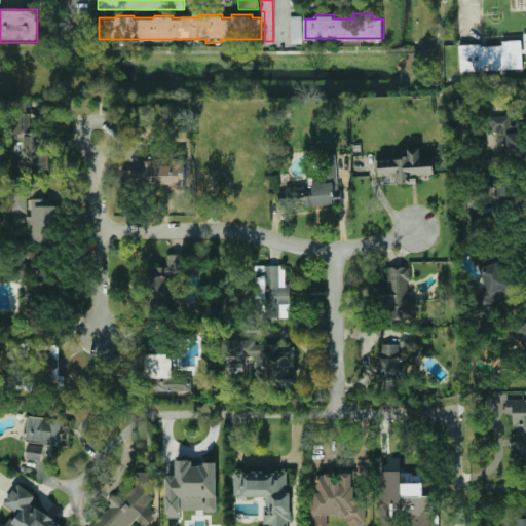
[(291,43),(290,15),(301,15),(302,43),(291,43)]
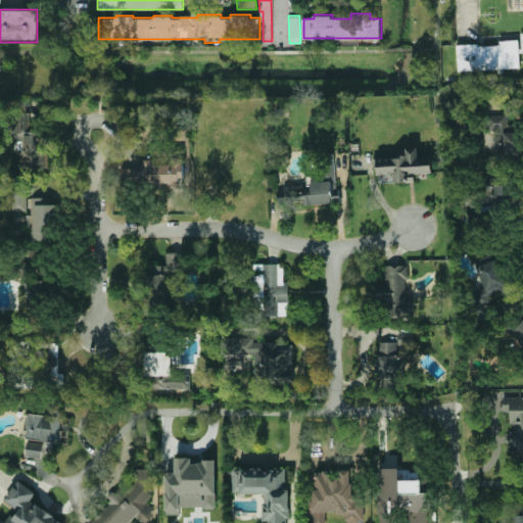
[(458,70),(457,47),(457,45),(478,43),(478,46),(500,44),(500,41),(518,40),(518,48),(518,52),(519,66),(458,70)]
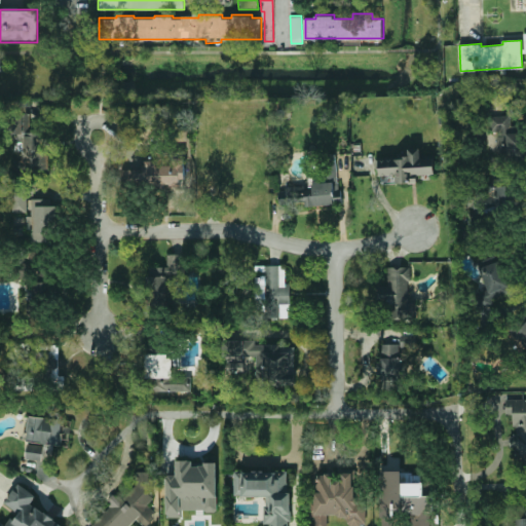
[(28,105),(28,132),(6,132),(6,105),(28,105)]
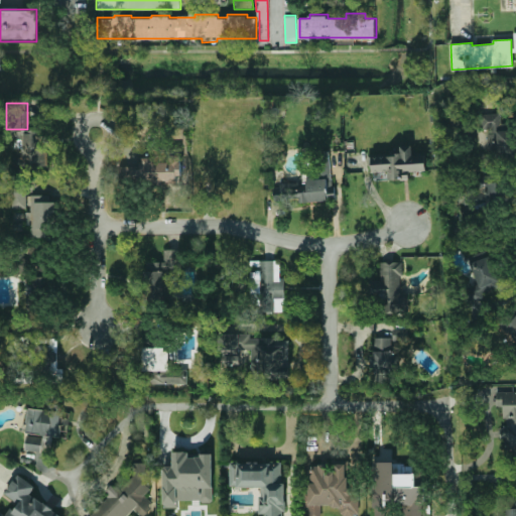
[(482,114),(483,130),(487,130),(488,157),(515,156),(514,130),(502,131),(501,113),(482,114)]
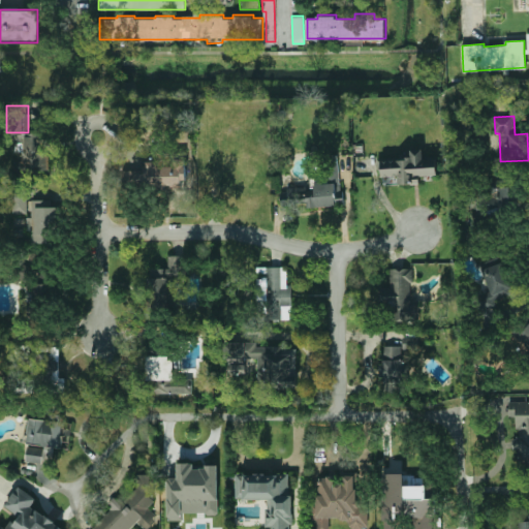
[(21,157),(19,157),(19,136),(21,136),(21,133),(44,133),(44,138),(48,138),(48,152),(44,152),(44,156),(47,156),(47,170),(35,170),(35,161),(21,161),(21,157)]
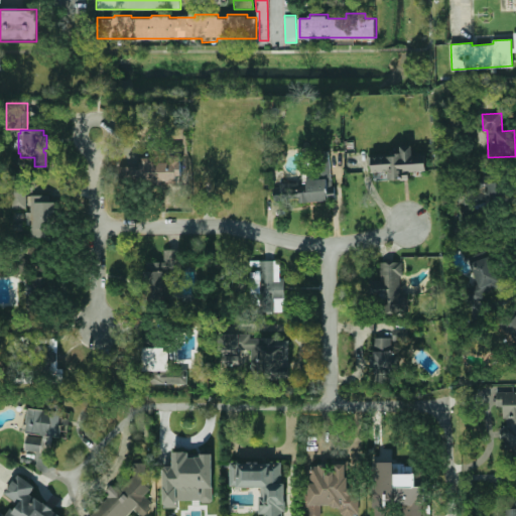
[(125,157),(131,157),(131,149),(151,149),(151,157),(162,157),(162,144),(179,144),(179,157),(182,157),(182,180),(162,180),(161,185),(143,185),(143,180),(125,179),(125,157)]
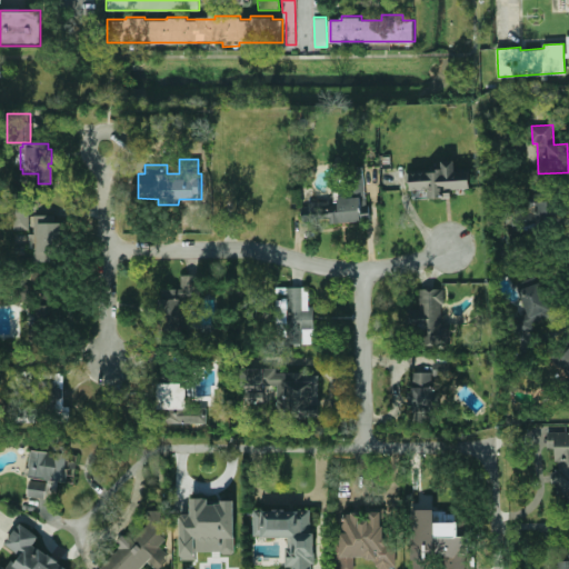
[(438,167),(443,167),(443,160),(455,160),(455,171),(470,170),(470,187),(452,187),(452,191),(442,191),(442,197),(429,198),(428,188),(409,189),(409,182),(405,182),(403,170),(413,170),(413,172),(438,171),(438,167)]
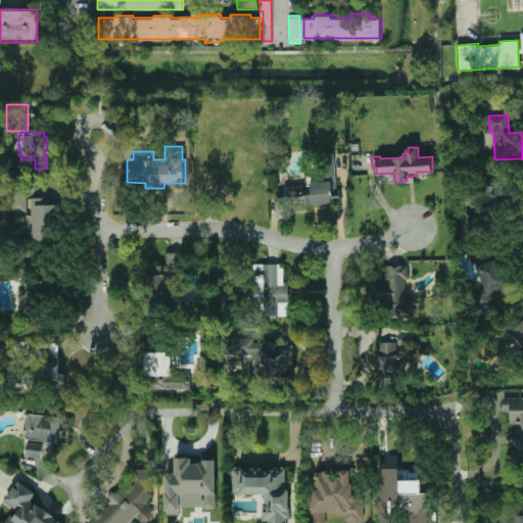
[(319,175),(318,154),(332,152),(335,188),(338,187),(339,196),(332,197),(332,198),(330,198),(330,201),(304,203),(303,200),(276,202),(275,188),(306,186),(306,176),(319,175)]
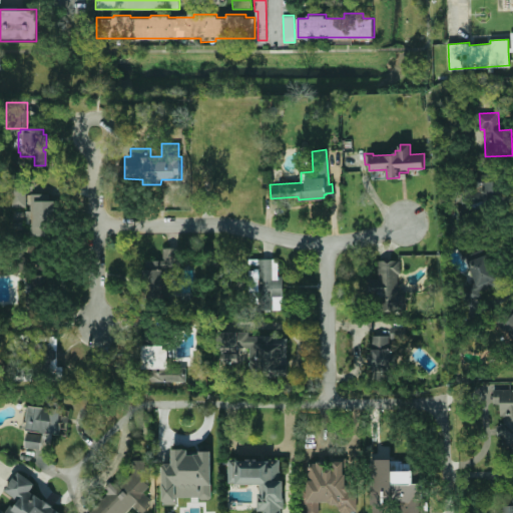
[(471,181),(468,202),(496,205),(499,179),(479,177),(479,182),(471,181)]
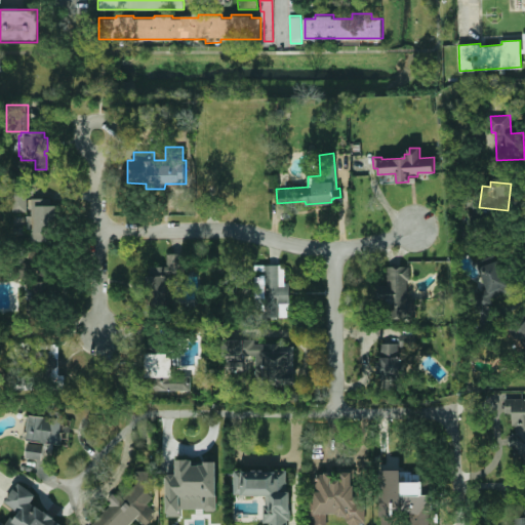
[(25,190),(26,211),(12,211),(12,190),(25,190)]
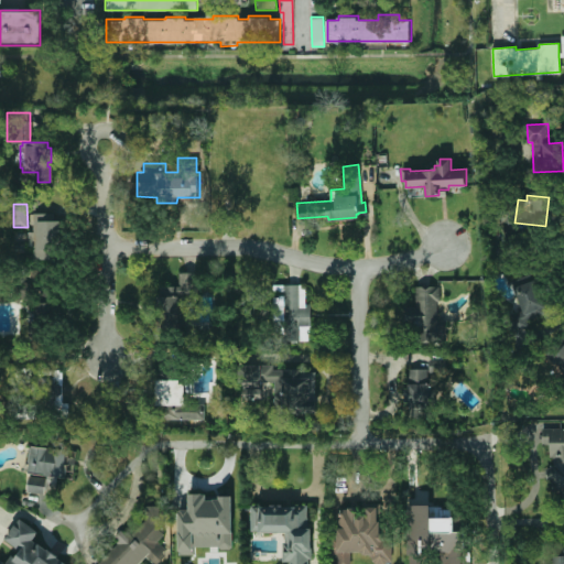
[(34,246),(29,246),(28,231),(33,231),(33,213),(55,213),(55,219),(60,219),(61,248),(56,248),(56,258),(34,259),(34,246)]
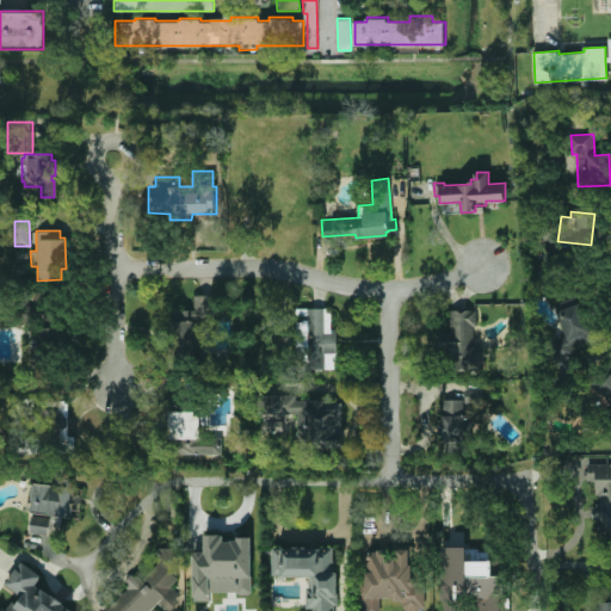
[(202,335),(203,370),(173,371),(172,319),(183,319),(183,309),(193,308),(193,295),(215,294),(216,334),(202,335)]
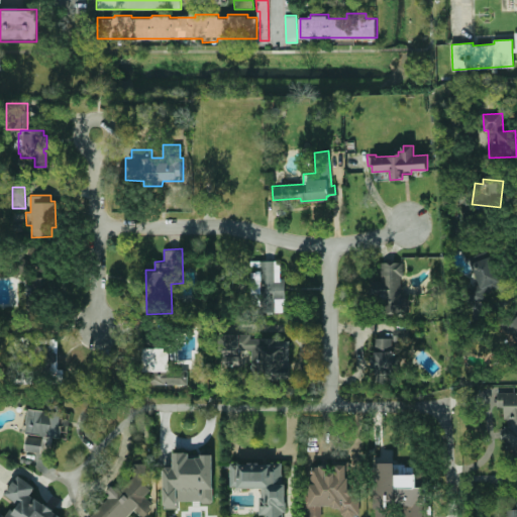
[(30,263),(57,262),(58,277),(62,277),(63,303),(59,303),(60,310),(32,312),(30,271),(23,282),(7,271),(17,255),(30,264),(30,263)]
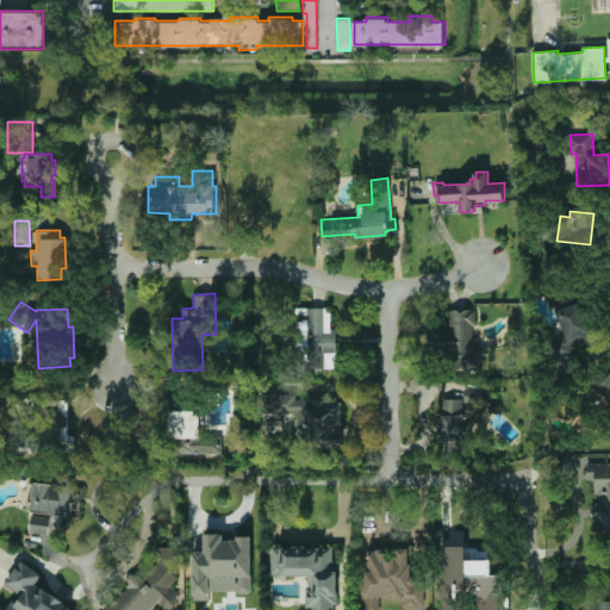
[(549,343),(555,358),(596,341),(580,302),(556,312),(566,336),(549,343)]
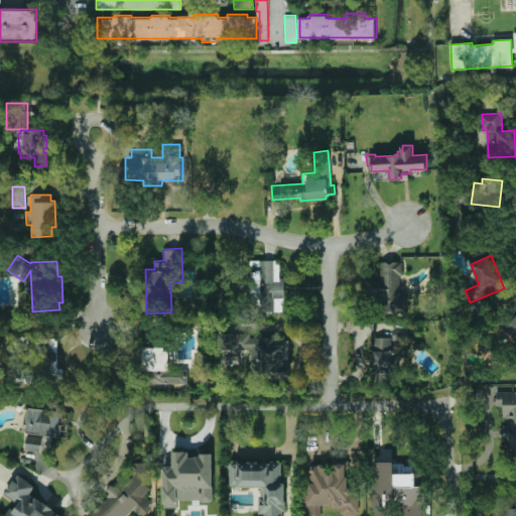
[(255,260),(279,260),(279,277),(283,277),(283,300),(282,300),(282,311),(271,311),(255,311),(255,300),(249,299),(250,277),(255,277),(255,260)]
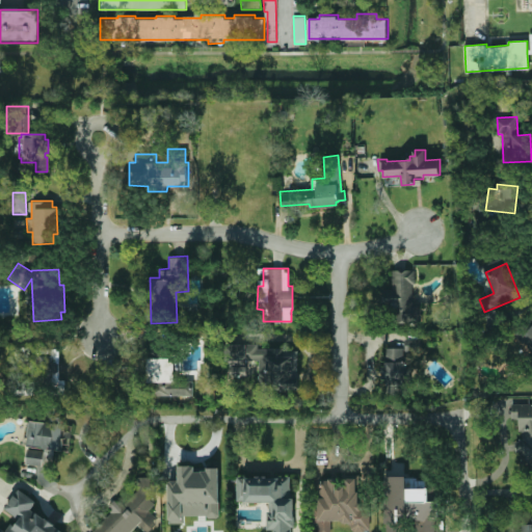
[(392,291),(391,270),(410,269),(410,270),(414,270),(415,283),(410,284),(413,322),(393,323),(393,301),(391,301),(390,291),(392,291)]
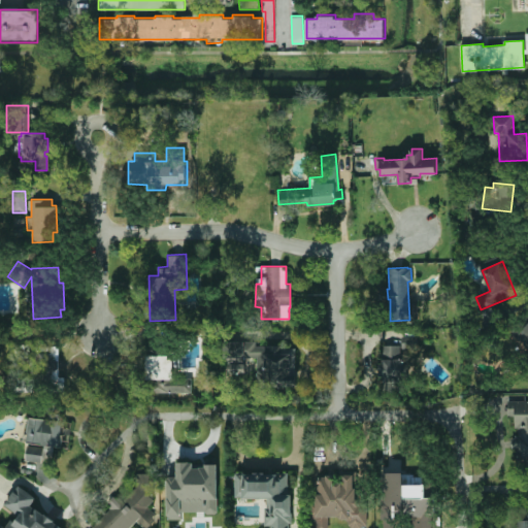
[(527,349),(527,356),(525,360),(527,362),(527,324),(516,336),(527,349)]
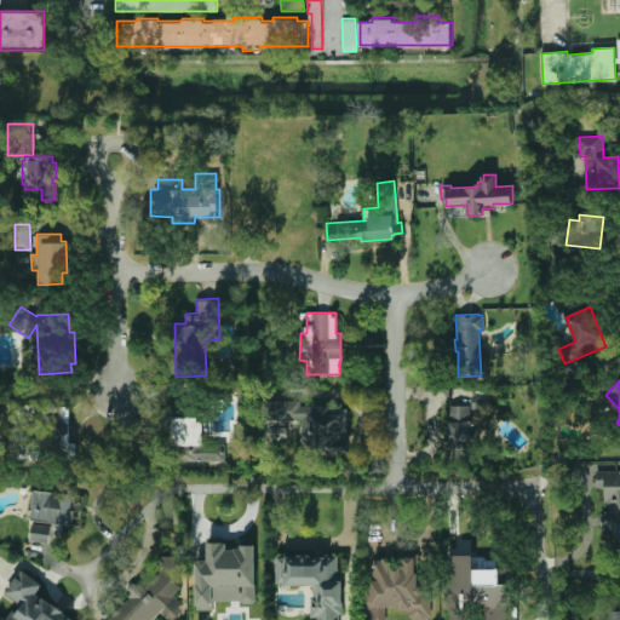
[(472,394),(492,394),(492,409),(472,409),(472,394)]
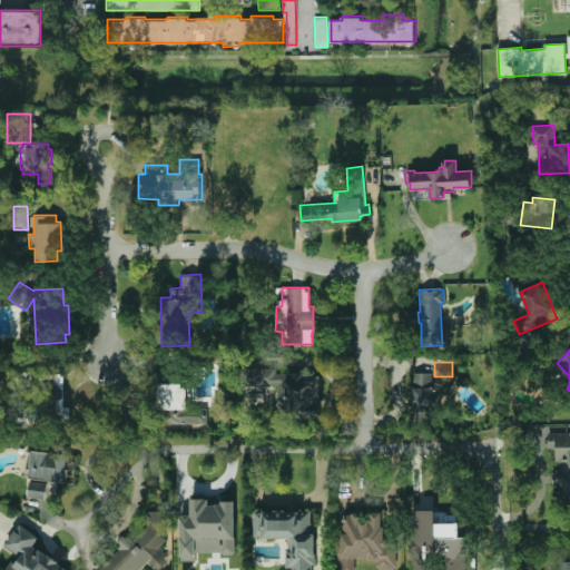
[(164,367),(180,367),(180,382),(182,382),(182,386),(188,386),(188,409),(206,409),(206,423),(177,423),(177,422),(170,422),(170,409),(161,409),(161,382),(164,382),(164,367)]
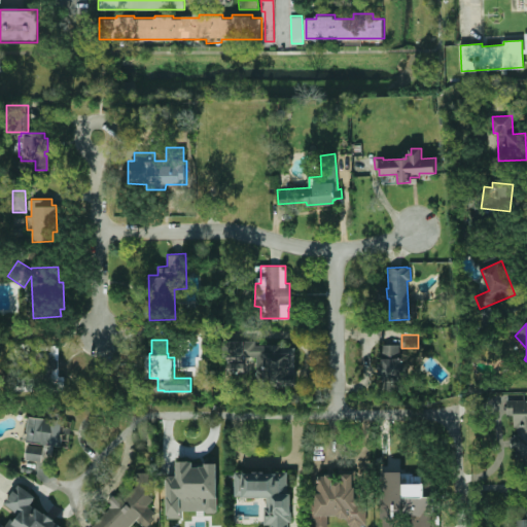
[(270,344),(282,344),(282,345),(295,345),(296,387),(254,388),(253,356),(222,357),(222,341),(255,340),(255,345),(271,345),(270,344)]
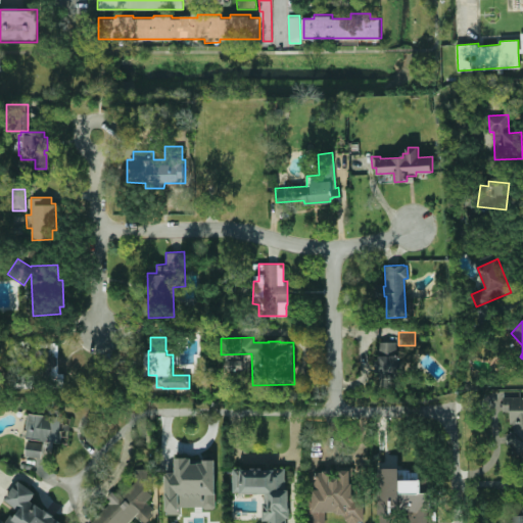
[(375,361),(379,361),(379,355),(380,355),(380,341),(396,341),(396,354),(400,354),(400,361),(403,361),(403,377),(400,377),(401,386),(394,386),(394,389),(381,389),(381,386),(379,386),(379,372),(375,372),(375,361)]
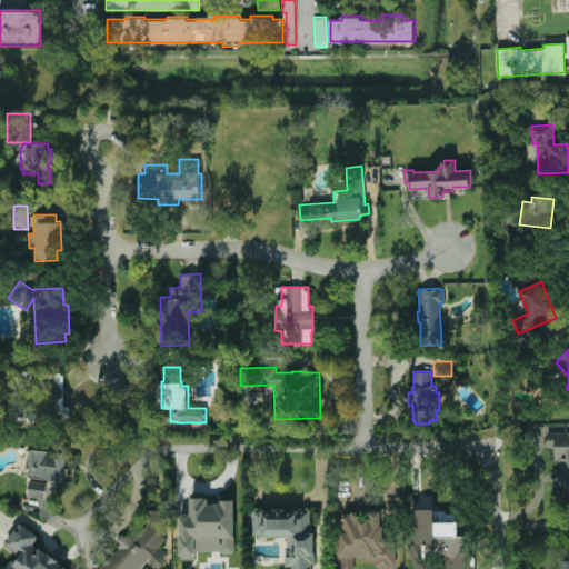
[(63,406),(69,406),(69,421),(59,421),(17,421),(17,373),(62,372),(63,406)]
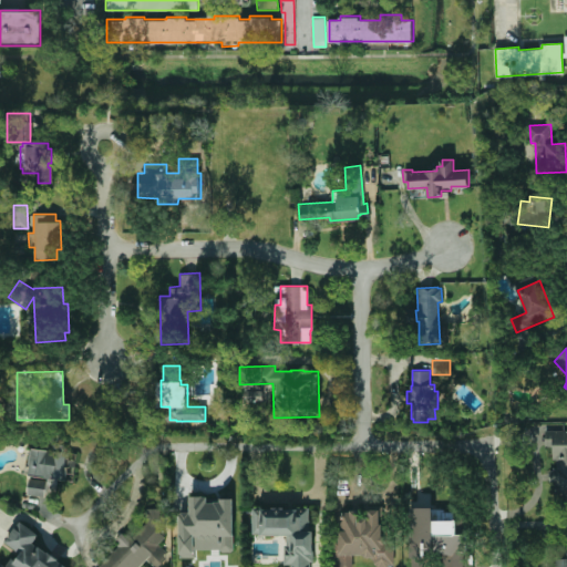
[(566,430),(545,431),(545,447),(553,447),(554,495),(565,495),(566,507),(566,506),(566,430)]
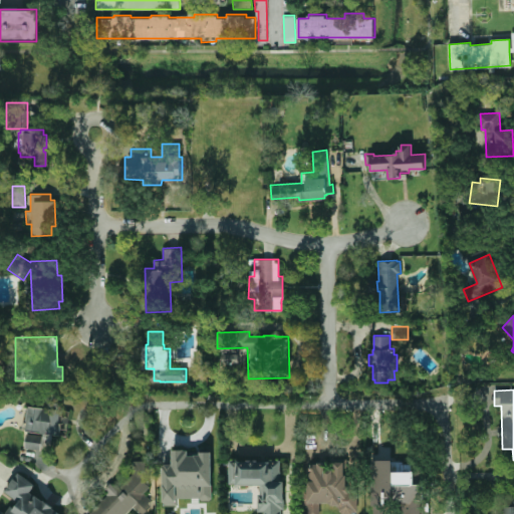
[(25,429),(22,429),(25,407),(28,408),(28,406),(68,412),(65,436),(24,430),(25,429)]
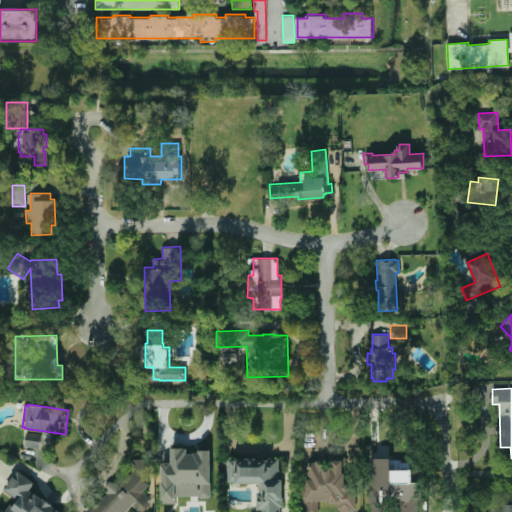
[(26,432),(41,434),(40,448),(24,447),(26,432)]
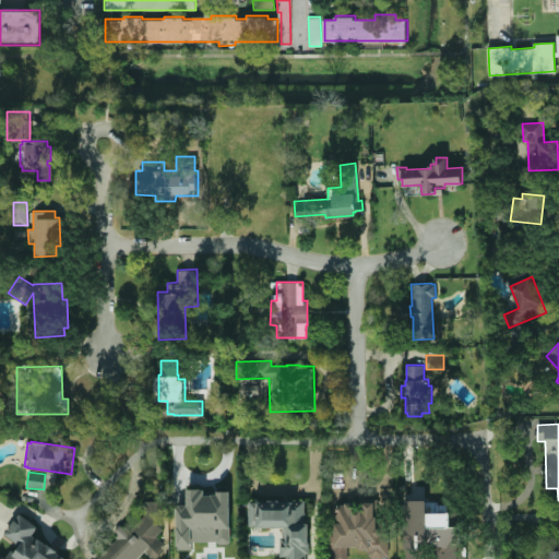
[(230,543),(230,494),(205,494),(205,489),(188,489),(188,506),(177,506),(177,549),(194,549),(194,543),(230,543)]
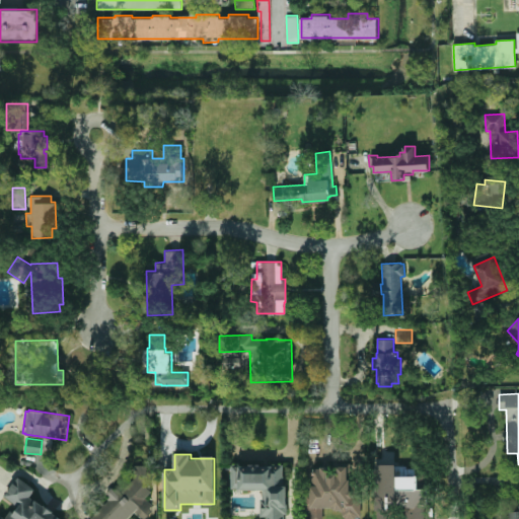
[(231,490),(262,490),(262,517),(267,517),(266,518),(285,518),(285,464),(231,465),(231,490)]
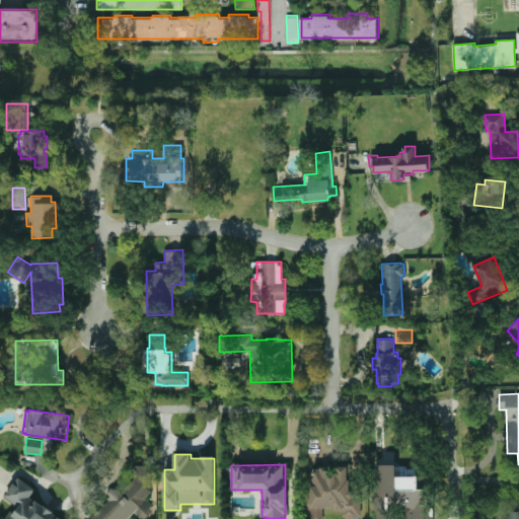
[(432,518),(433,490),(417,490),(418,469),(405,469),(405,476),(396,476),(396,465),(376,464),(373,518),(393,518),(394,514),(406,515),(405,518),(432,518)]
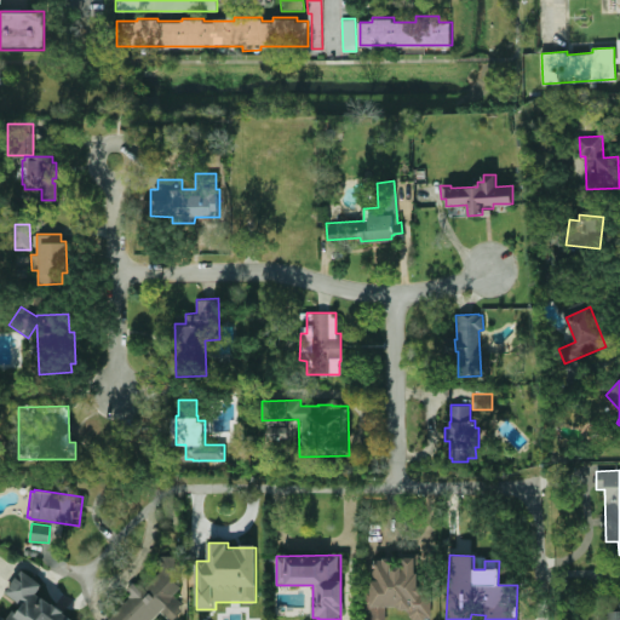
[(108,619),(124,606),(122,604),(128,598),(127,597),(131,593),(126,589),(133,581),(137,586),(139,584),(147,590),(145,590),(148,592),(160,575),(160,556),(177,556),(177,585),(181,587),(172,597),(183,606),(171,619),(159,609),(150,619),(147,615),(141,619),(108,619)]
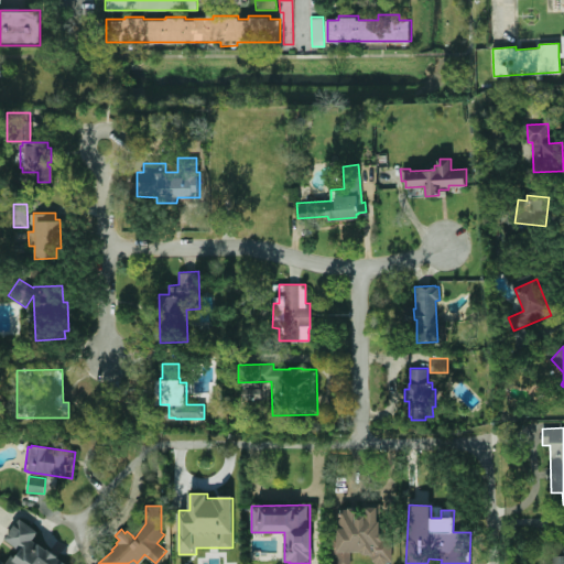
[(392,563),(392,535),(382,537),(381,507),(336,508),(337,555),(337,563),(351,563),(351,554),(372,553),(373,563),(392,563)]
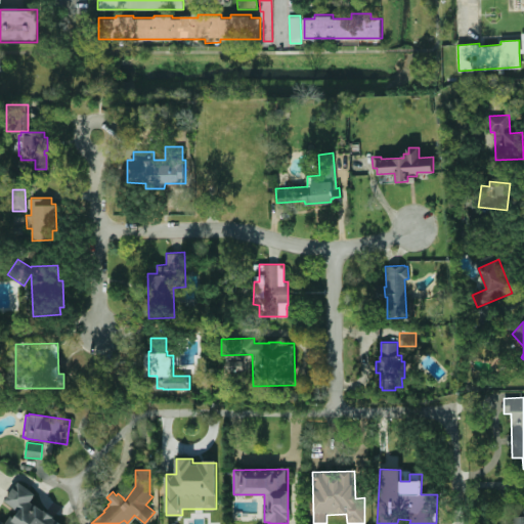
[(0,523),(0,520),(4,523),(10,515),(14,518),(19,511),(5,503),(17,481),(35,492),(29,501),(35,506),(36,504),(45,510),(46,510),(55,516),(54,517),(62,523),(61,523),(0,523)]
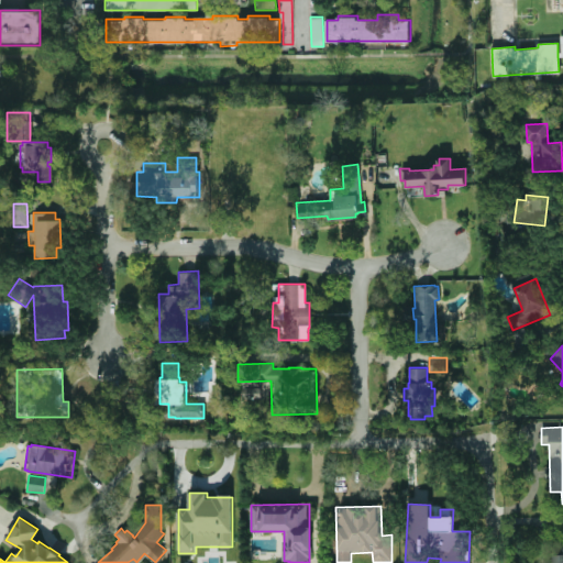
[(562,554),(550,555),(550,562),(562,562),(562,541),(562,542),(562,548),(562,554)]
